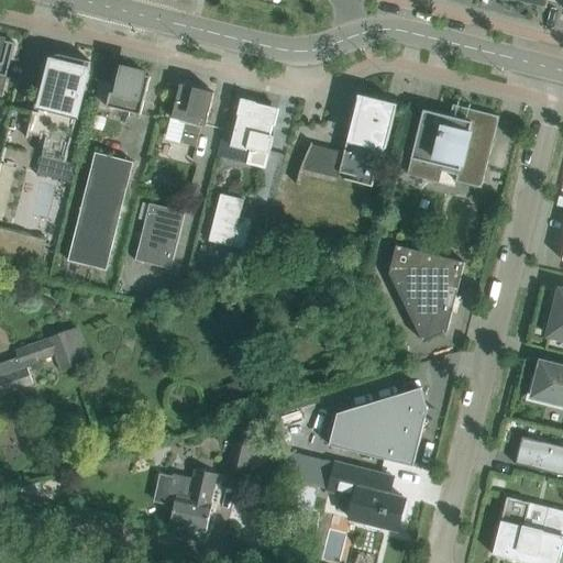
[(0,40),(0,90),(2,91),(0,97),(1,97),(14,44),(0,40)]
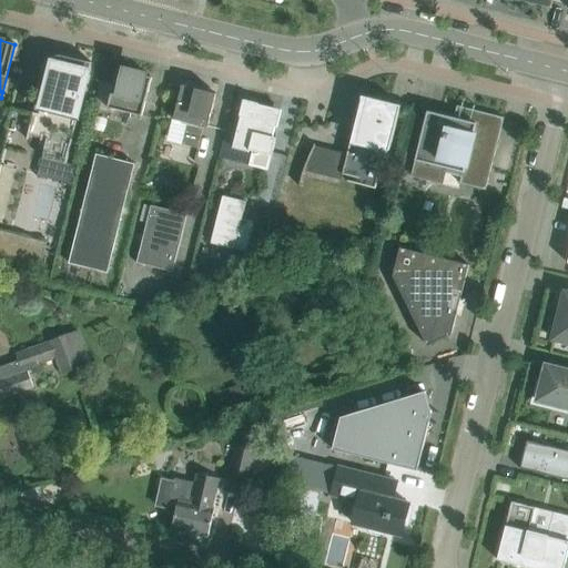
[(52,61),(41,102),(29,99),(28,100),(41,103),(39,114),(33,113),(32,114),(31,114),(31,115),(32,115),(27,140),(28,140),(29,137),(46,140),(41,159),(66,164),(91,64),(92,63),(90,62),(90,63),(62,56),(62,53),(61,53),(60,56),(59,56),(58,56),(57,56),(54,57),(53,58),(53,59),(52,59),(52,61)]
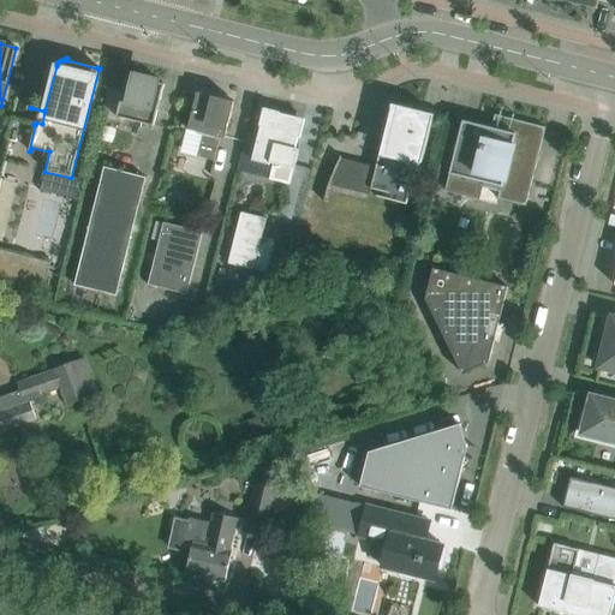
[(126,76),(117,118),(154,126),(163,84),(126,76)]
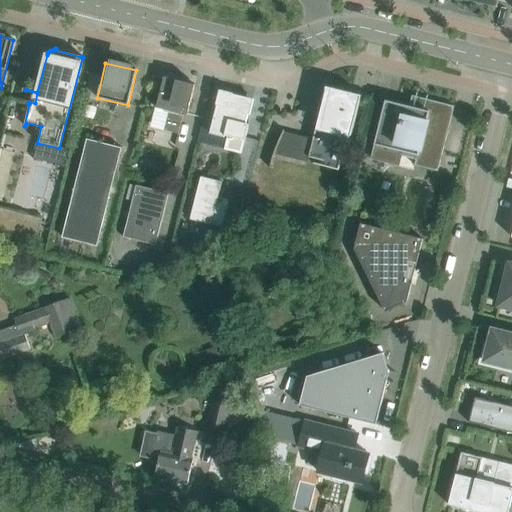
[(187,116),(195,85),(164,77),(156,108),(169,111),(164,131),(178,134),(183,115),(187,116)]
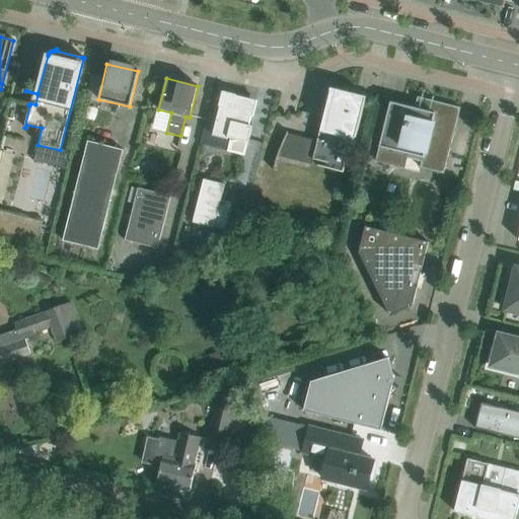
[(319,161),(317,166),(344,172),(352,137),(356,138),(366,96),(337,89),(331,106),(326,104),(313,159),(319,161)]
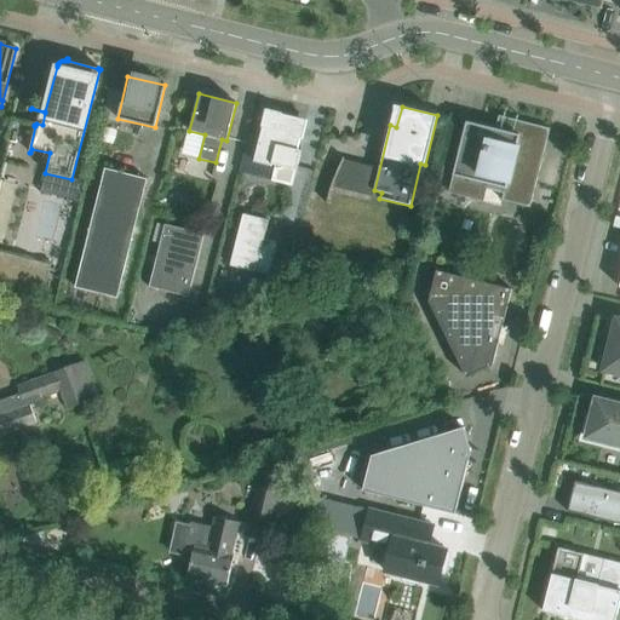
[(297,150),(299,141),(302,142),(308,121),(281,114),(265,110),(262,127),(264,127),(257,160),(275,165),(271,182),(292,187),(297,171),(302,151),(297,150)]
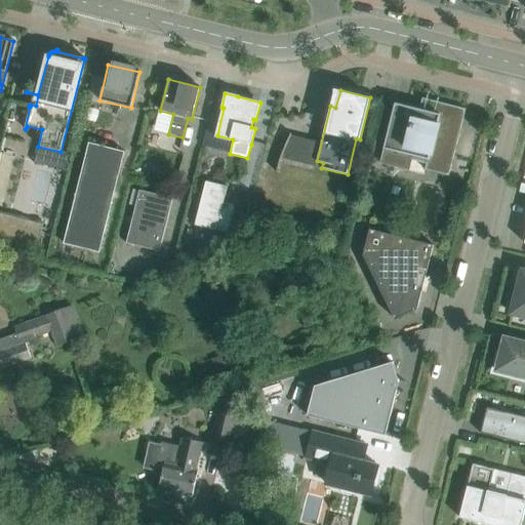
[(411,160),(427,163),(425,170),(448,176),(466,109),(441,104),(439,114),(395,103),(390,123),(379,163),(408,170),(411,160)]
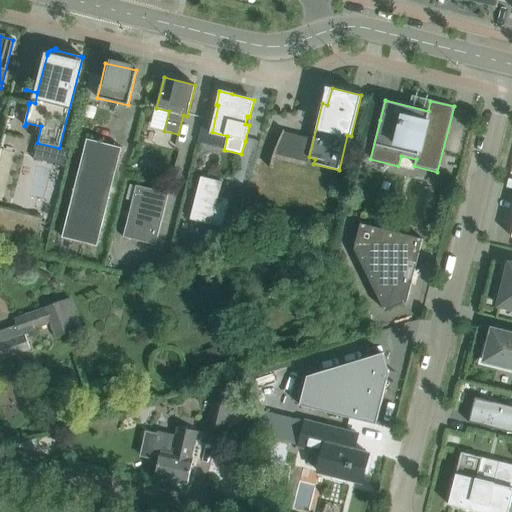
[(62,238),(97,246),(121,148),(86,139),(62,238)]
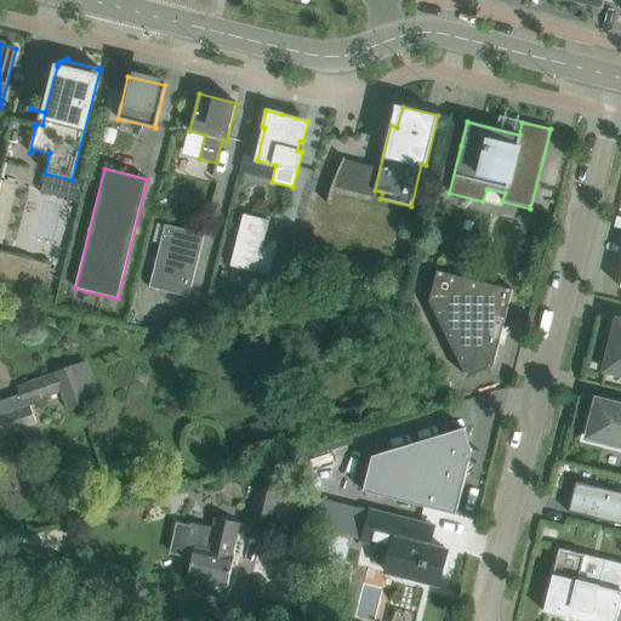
[(265,240),(268,221),(243,215),(231,267),(269,277),(278,243),(265,240)]
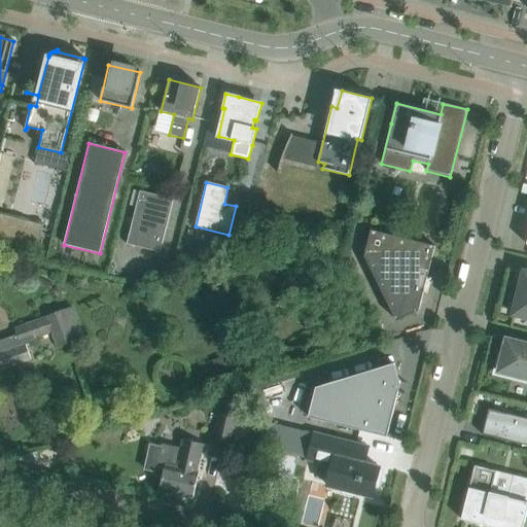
[(127,245),(160,253),(173,200),(139,190),(127,245)]
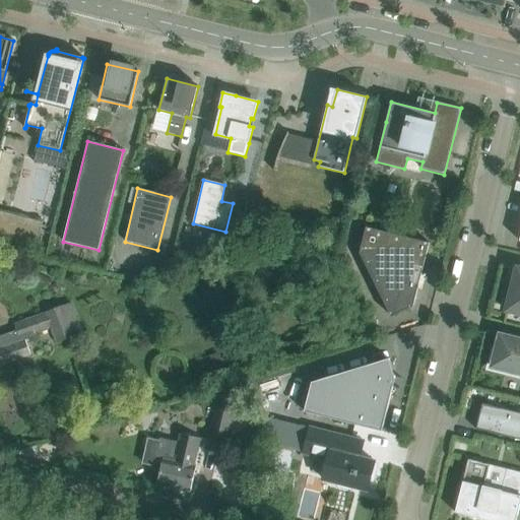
[(0,210),(0,236),(37,246),(43,221),(0,210)]
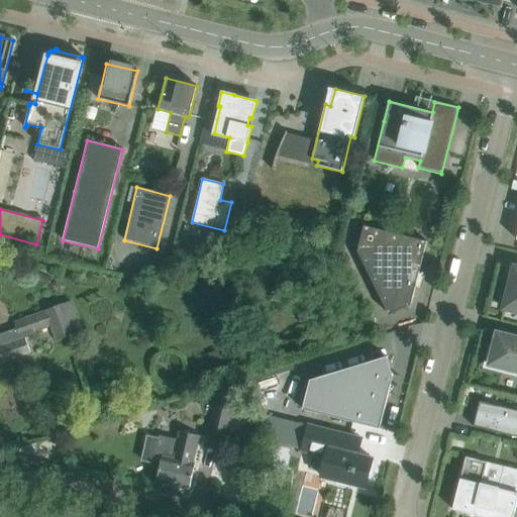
[(357,251),(389,315),(411,304),(426,241),(364,226),(357,251)]
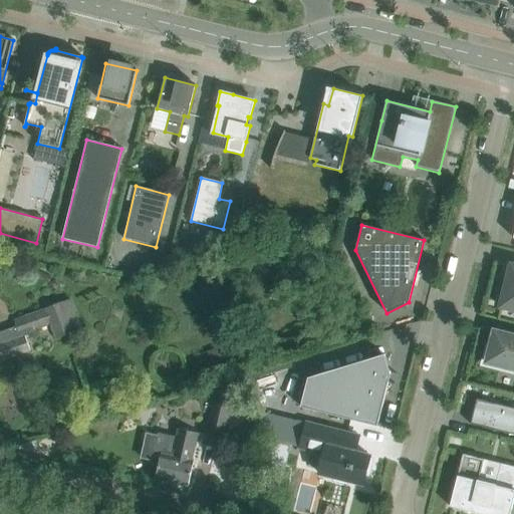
[(500,307),(513,310),(513,265),(510,264),(500,307)]
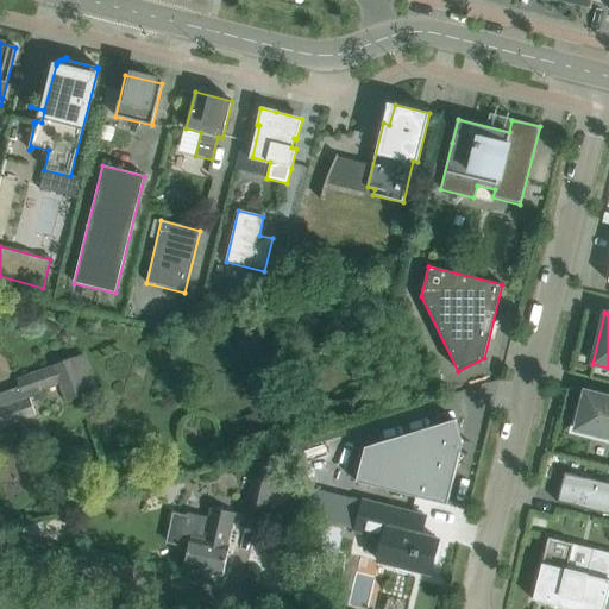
[(17,381),(18,387),(0,393),(0,428),(37,416),(31,399),(41,395),(39,391),(62,383),(68,400),(88,393),(76,360),(17,381)]
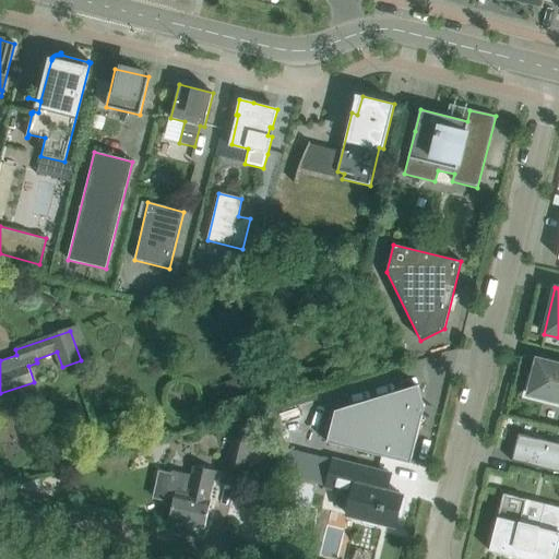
[(558,365),(537,359),(533,377),(530,377),(525,396),(545,402),(546,399),(558,401),(558,365)]
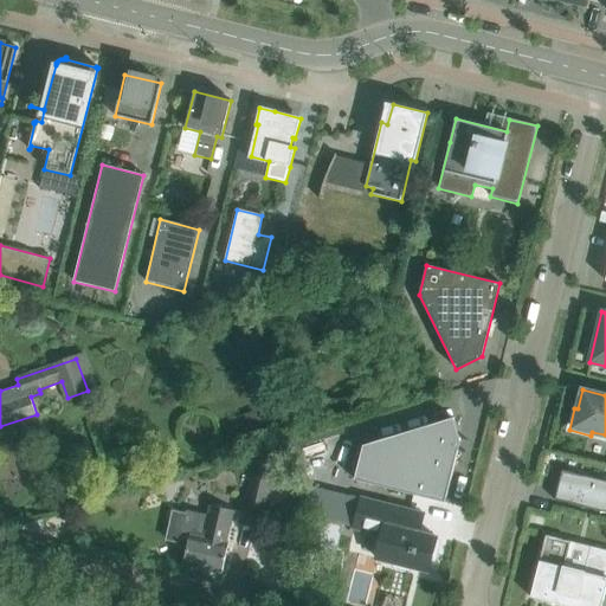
[(354,481),(445,503),(461,442),(453,418),(362,446),(354,481)]
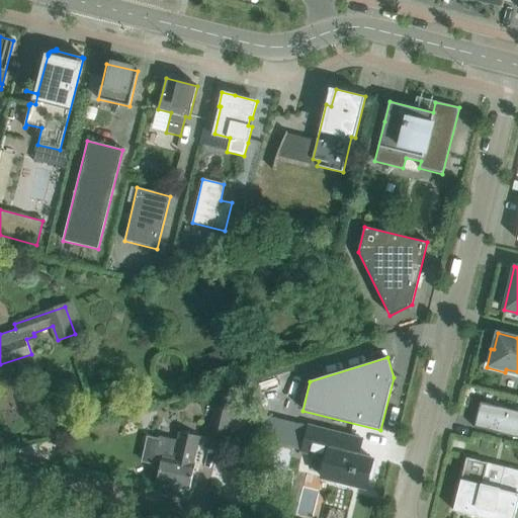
[(207,434),(230,438),(237,400),(213,397),(207,434)]
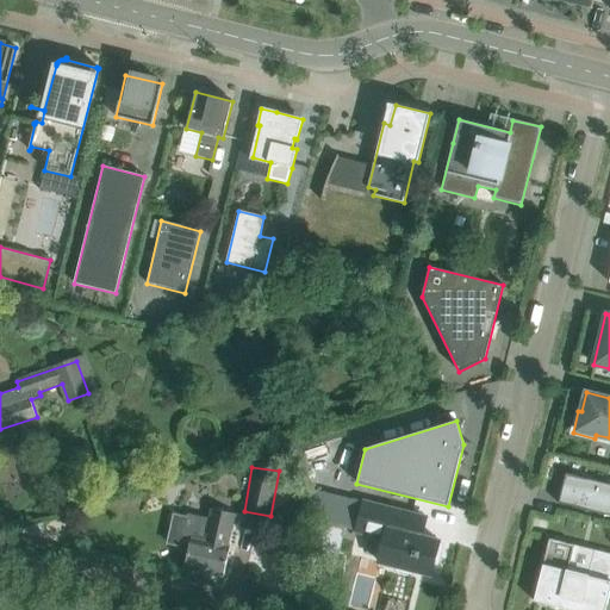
[(558,503),(609,516),(609,484),(565,473),(558,503)]
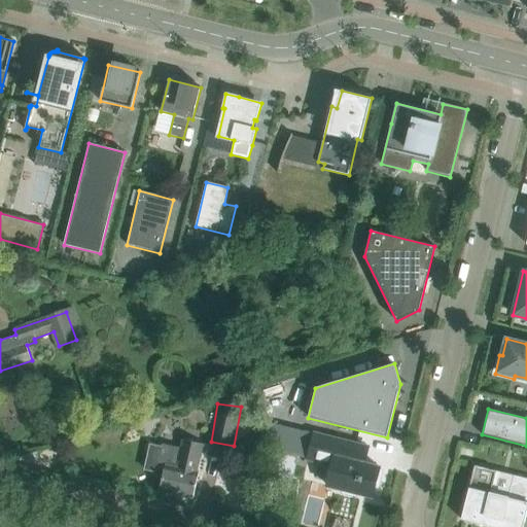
[(370,448),(314,434),(308,460),(332,465),(327,486),(343,490),(342,493),(355,497),(356,493),(372,497),(375,487),(378,488),(382,470),(379,470),(379,467),(363,463),(367,449),(369,449),(370,448)]
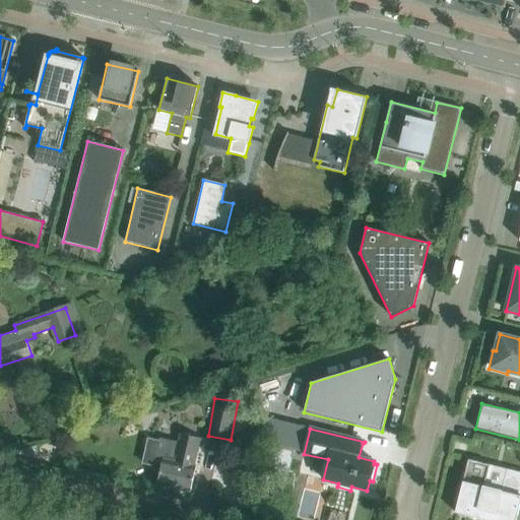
[(153,469),(159,471),(156,484),(190,492),(196,466),(195,466),(201,439),(181,434),(179,443),(159,439),(153,469)]
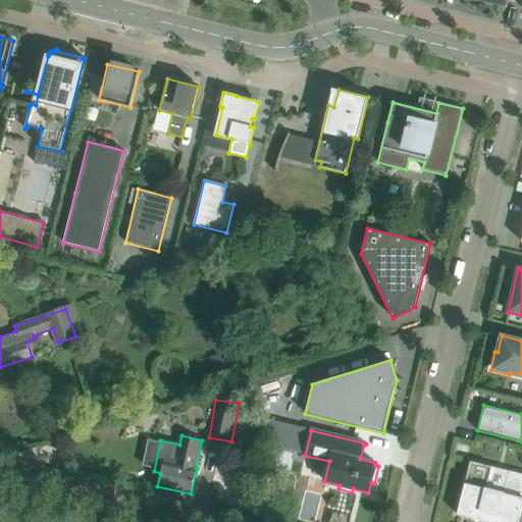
[(470,461),(457,514),(487,521),(517,521),(521,505),(521,474),(508,471),(503,492),(486,488),(491,467),(470,461)]
